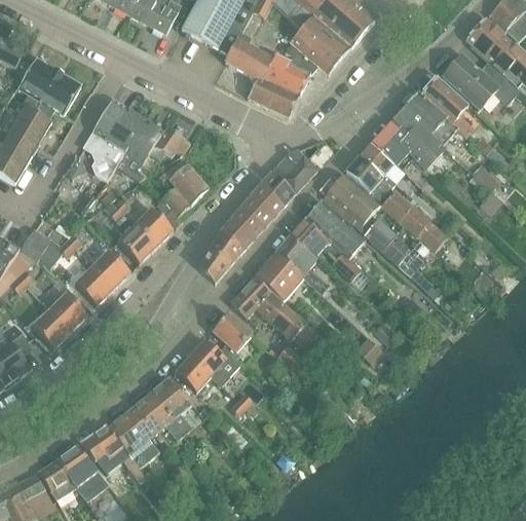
[(109,0),(107,3),(127,14),(135,0),(109,0)]
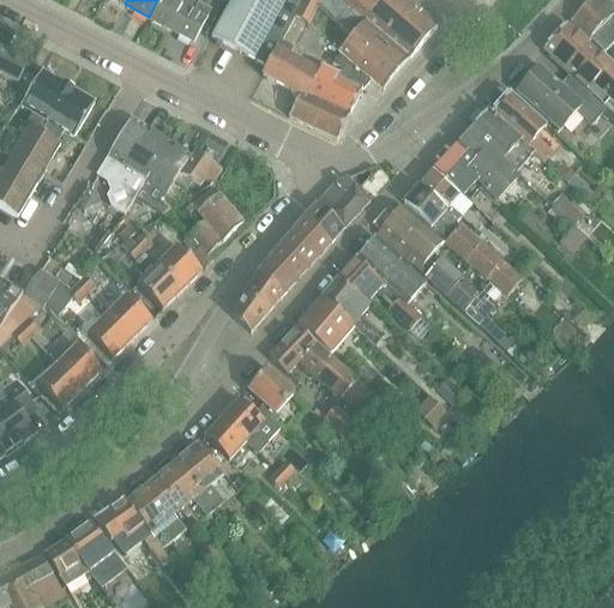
[(157,0),(149,17),(170,28),(185,0),(157,0)]
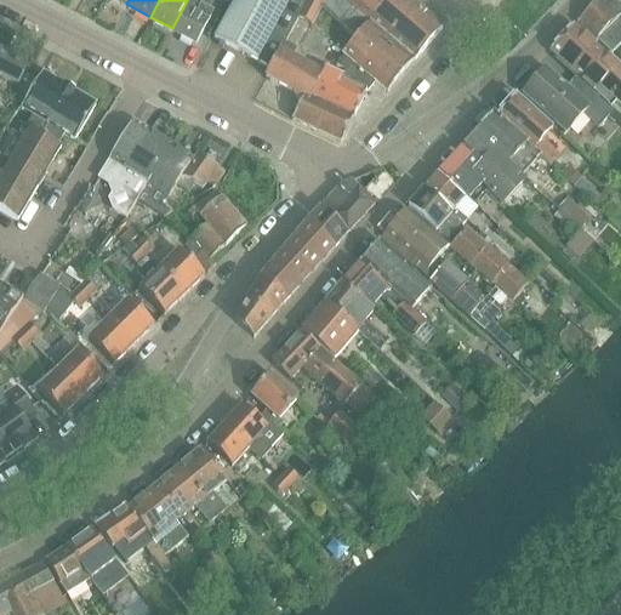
[(187,0),(172,28),(194,40),(204,21),(211,7),(199,0),(187,0)]
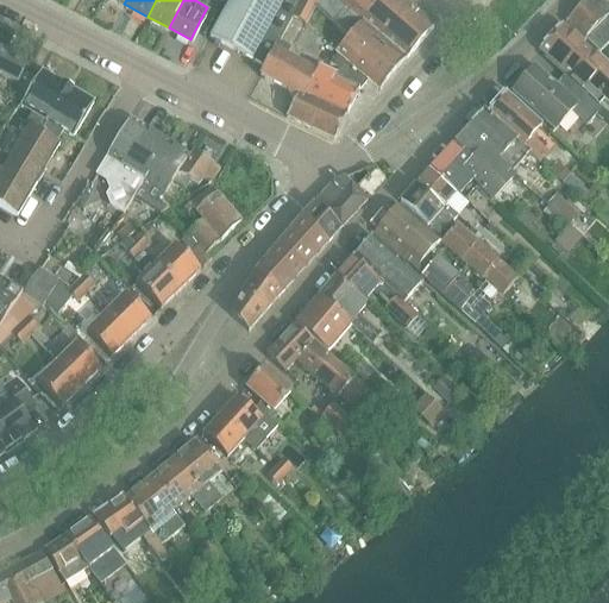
[(226,0),(208,33),(212,36),(251,56),(262,37),(287,50),(292,44),(280,37),(293,14),(305,20),(311,8),(313,4),(314,0),(226,0)]
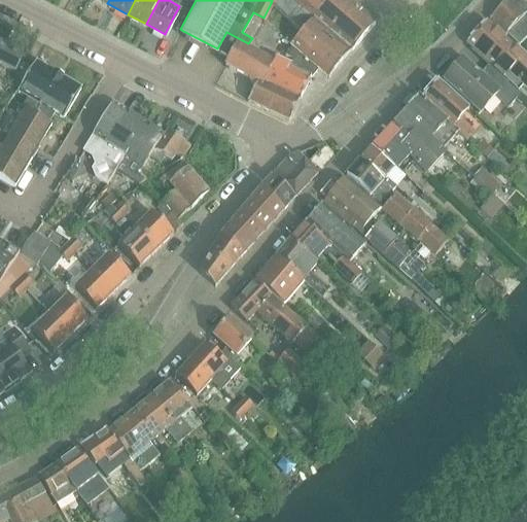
[(269,7),(264,18),(265,18),(272,4),(286,16),(291,21),(302,29),(293,38),(288,47),(287,47),(286,51),(291,56),(289,59),(287,64),(309,75),(311,71),(316,66),(326,74),(351,46),(299,3),(295,0),(272,0),(271,3),(269,7)]
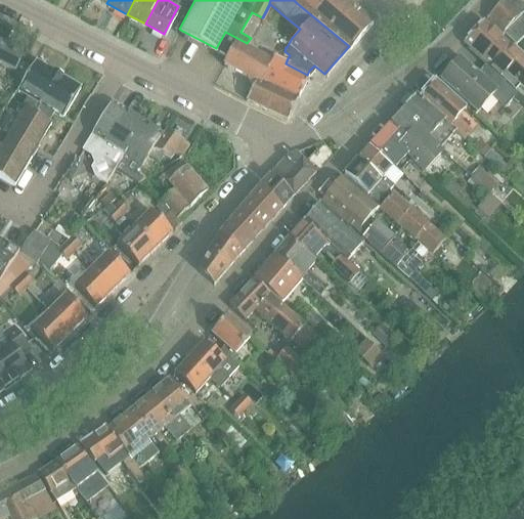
[(294,0),(297,3),(349,46),(372,20),(348,0),(294,0)]
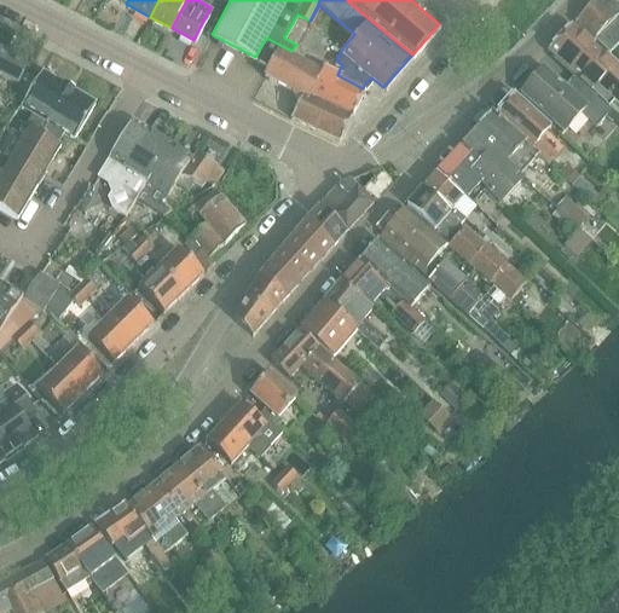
[(618,3),(615,0),(591,0),(574,19),(594,39),(595,38),(608,51),(618,40),(618,3)]
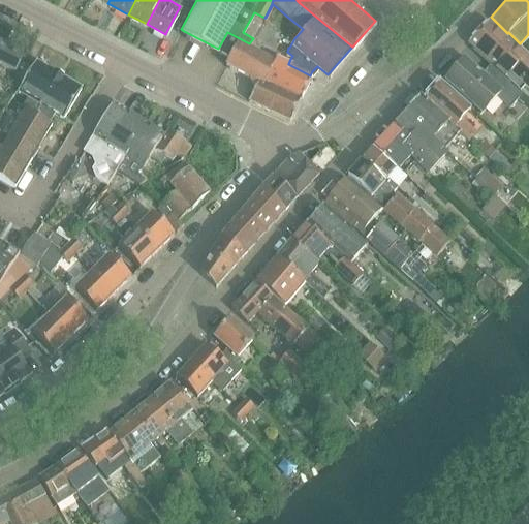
[(473,45),(519,88),(524,83),(528,87),(528,86),(528,58),(487,20),(468,40),(473,45)]
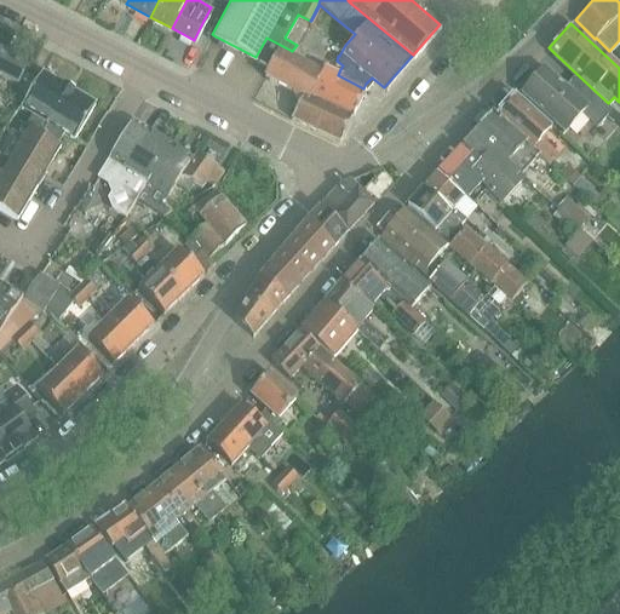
[(292,91),(297,93),(303,80),(299,78),(309,59),(292,51),(267,38),(256,57),(269,64),(264,74),(293,89),(292,91)]
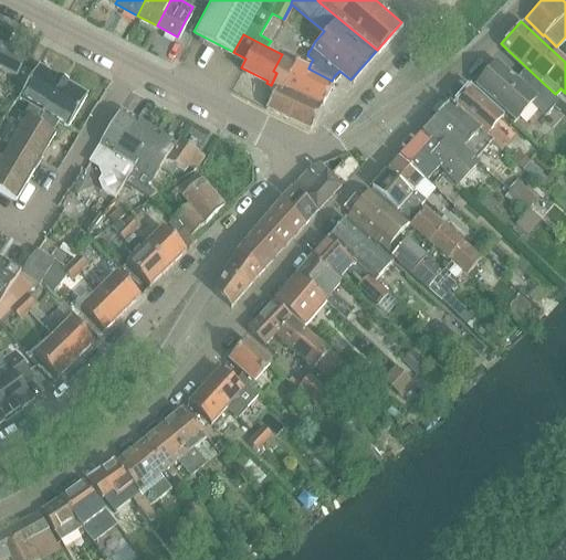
[(0,44),(0,65),(14,74),(23,57),(0,44)]
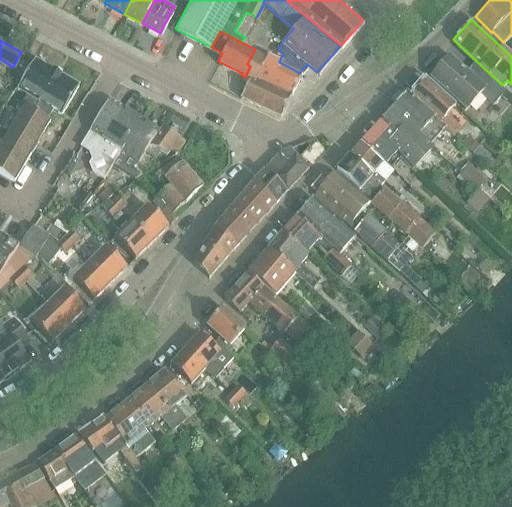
[(501,87),(502,85),(458,44),(457,45),(473,60),(465,68),(449,54),(432,73),(466,107),(479,92),(492,103),(504,90),(501,87)]
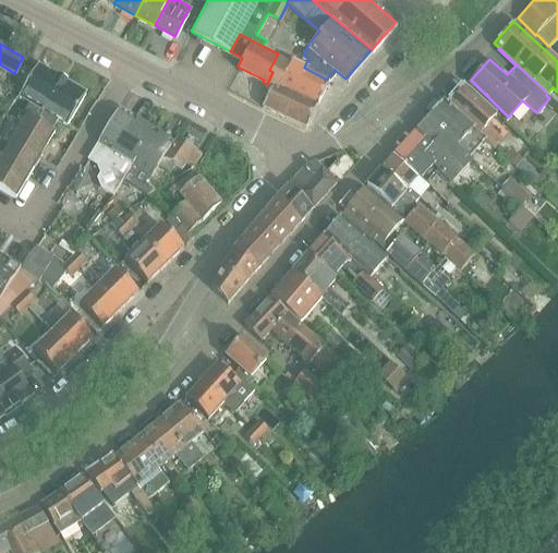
[(270,86),(262,103),(304,124),(315,104),(292,91),(295,83),(284,75),(292,60),(291,60),(278,53),(269,70),(273,72),(267,84),(270,86)]
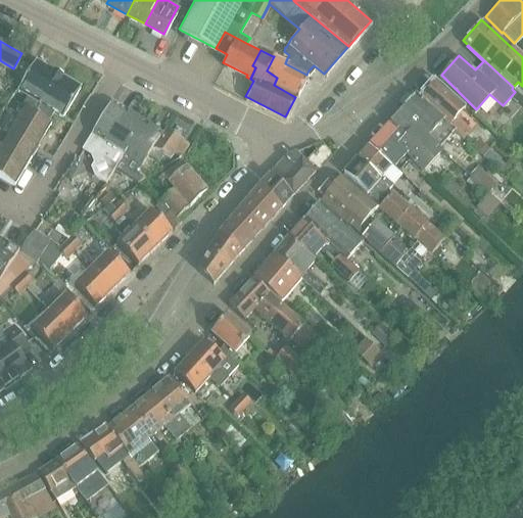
[(274,56),(267,71),(277,78),(274,85),(295,97),(306,75),(285,63),(287,58),(275,53),(274,56)]
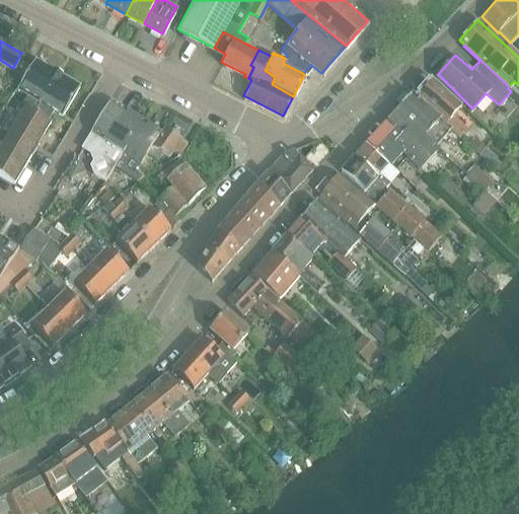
[(33,59),(16,88),(26,94),(20,104),(33,112),(57,72),(33,59)]
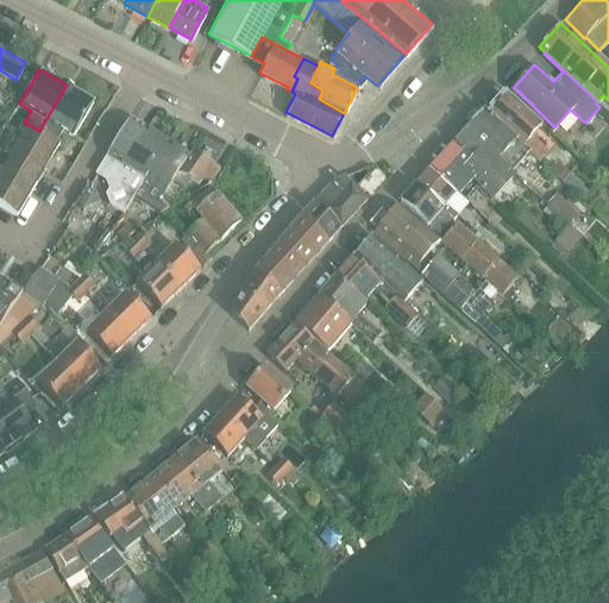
[(2,168),(0,171),(0,202),(17,213),(27,195),(43,169),(58,143),(55,140),(62,129),(73,134),(93,100),(67,85),(39,131),(24,123),(22,120),(19,124),(25,127),(2,168)]
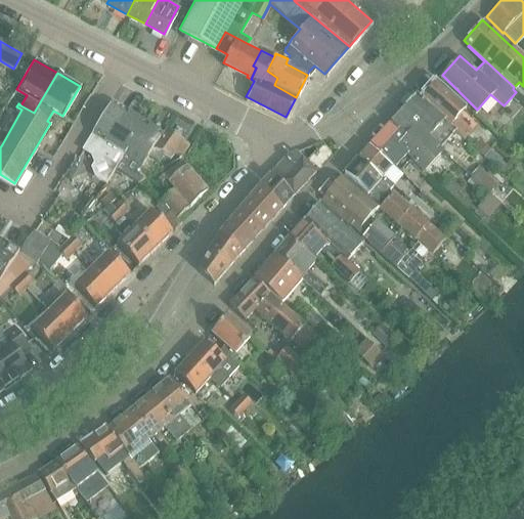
[(436,77),(418,94),(445,120),(454,129),(455,129),(464,136),(471,129),(455,114),(466,103),(438,78),(436,77)]
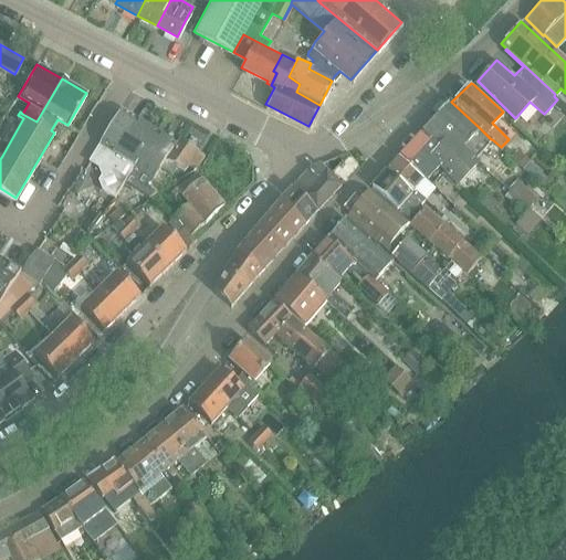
[(432,117),(428,122),(471,162),(474,158),(491,139),(451,102),(449,99),(432,117)]
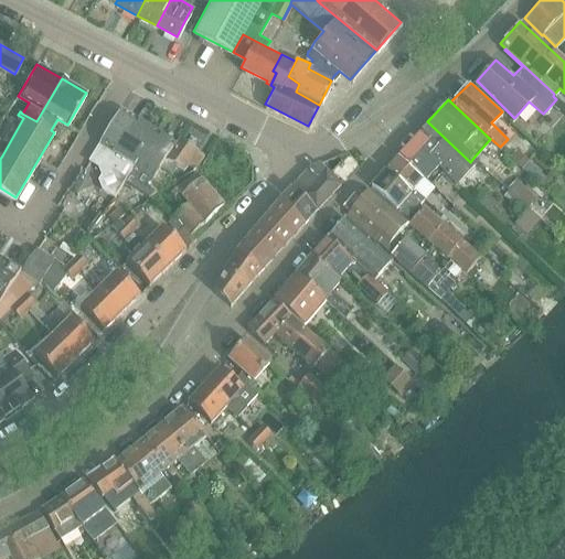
[(121,108),(89,159),(97,164),(100,172),(97,178),(102,187),(114,195),(125,179),(125,178),(155,129),(121,108)]
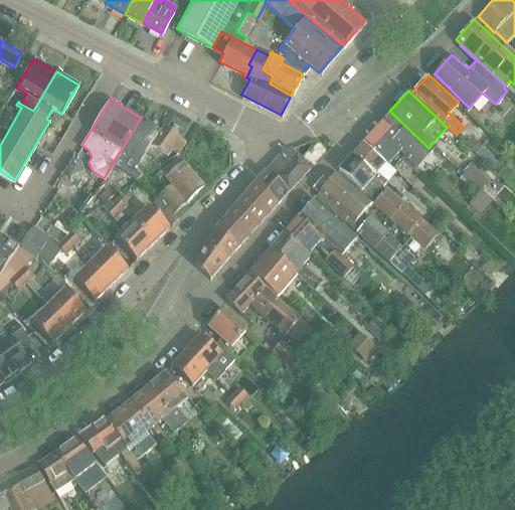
[(389,111),(381,120),(396,133),(387,142),(400,155),(403,152),(414,162),(428,148),(389,111)]
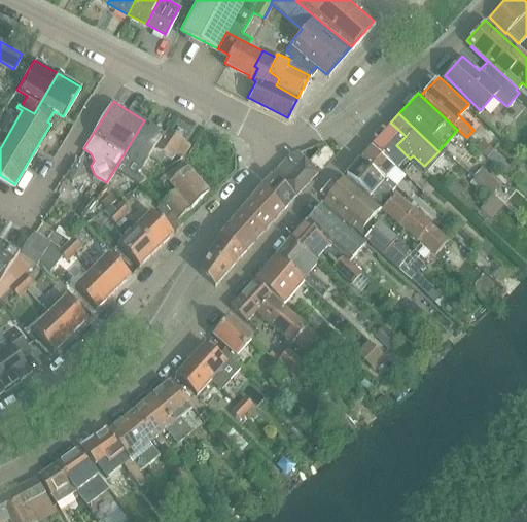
[(116,166),(116,167),(139,182),(146,177),(138,169),(142,164),(142,165),(149,153),(163,133),(145,122),(144,120),(116,166)]
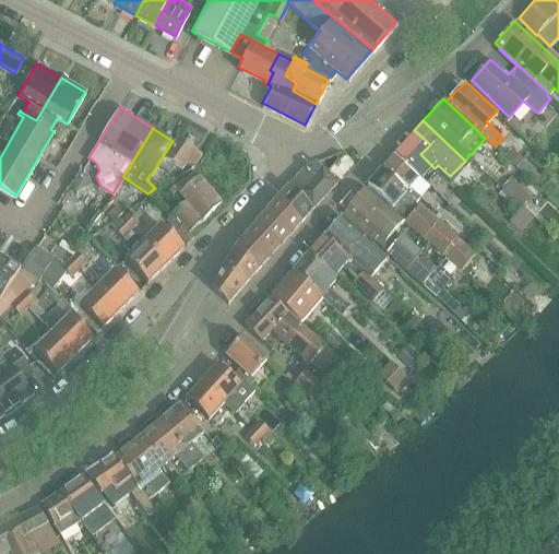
[(414,130),(394,152),(418,175),(437,191),(448,179),(435,168),(420,154),(430,144),(414,130)]
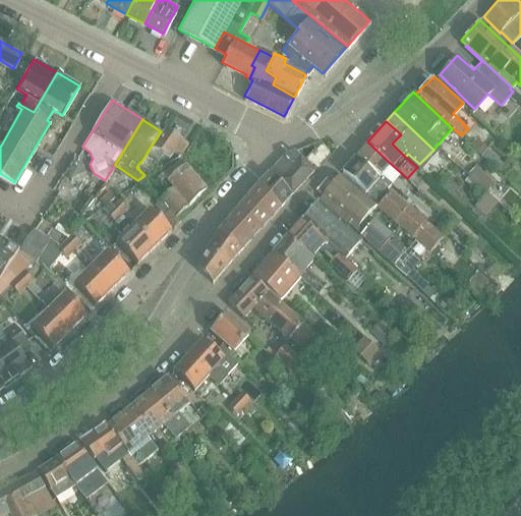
[(164,126),(161,131),(148,152),(156,158),(158,159),(162,152),(169,156),(172,150),(179,154),(187,141),(164,126)]
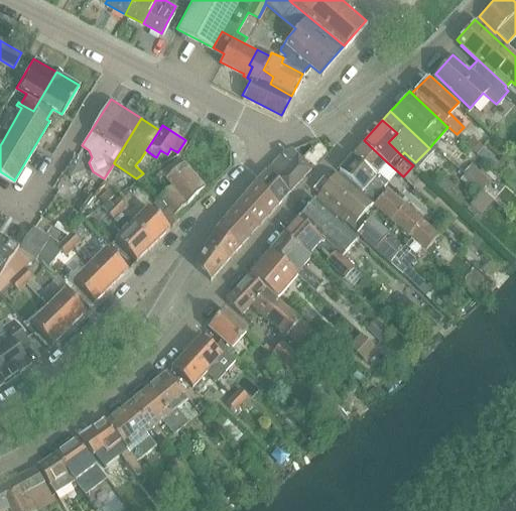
[(473,134),(466,141),(476,150),(483,143),(473,134)]
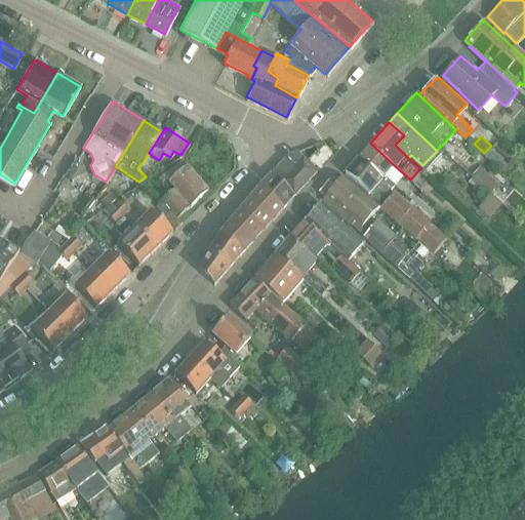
[(393,164),(370,143),(344,170),(367,192),(368,191),(376,199),(389,186),(390,187),(393,184),(382,174),(393,164)]
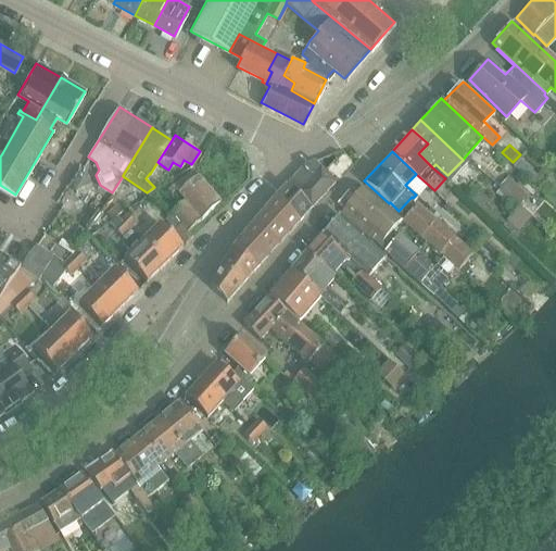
[(286,183),(311,205),(336,178),(314,159),(303,163),(286,183)]
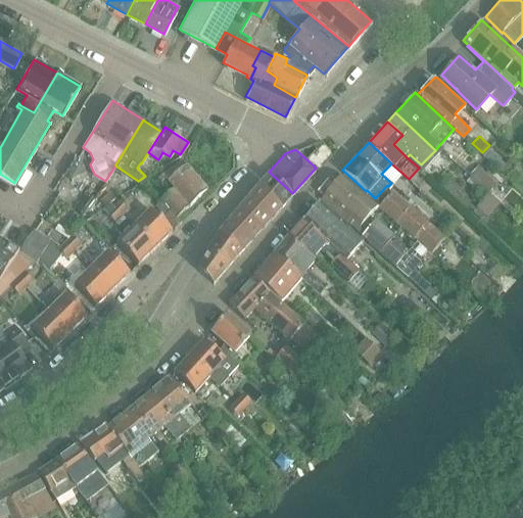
[(174,187),(161,197),(177,215),(207,188),(181,157),(157,176),(160,179),(164,176),(174,187)]
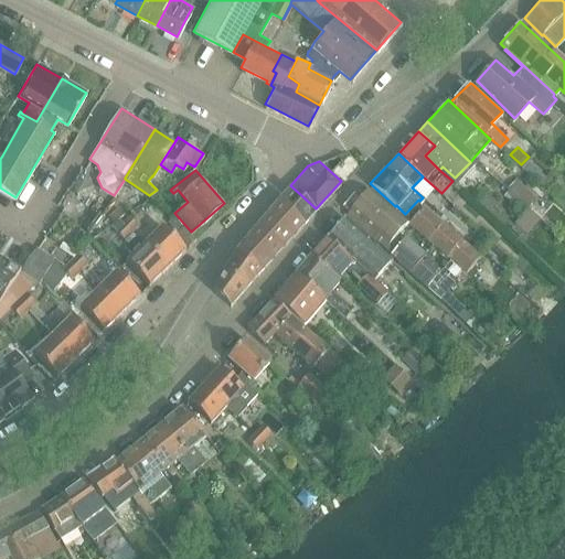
[(503,192),(523,208),(514,219),(528,230),(541,216),(528,205),(537,194),(516,176),(503,192)]
